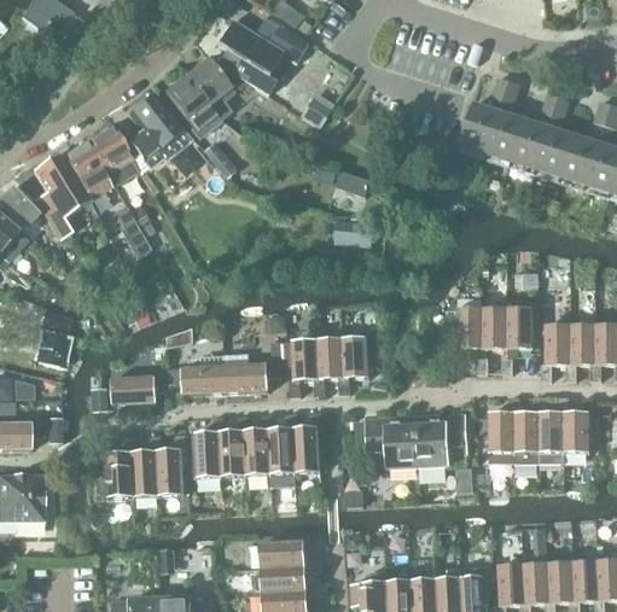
[(27,21),(51,39),(67,18),(41,0),(30,0),(19,15),(27,21)]
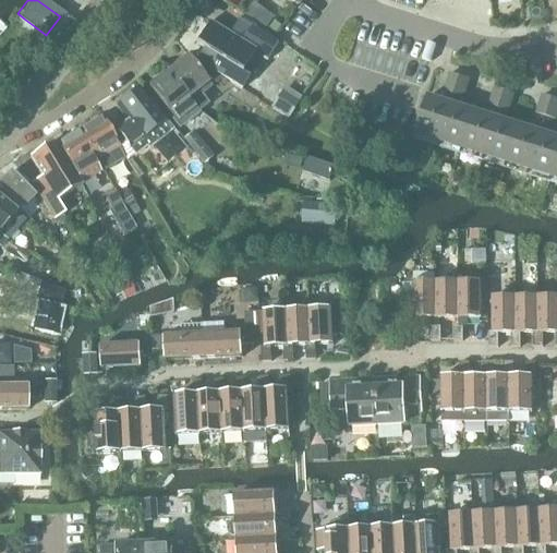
[(265,9),(259,16),(267,22),(273,15),(265,9)]
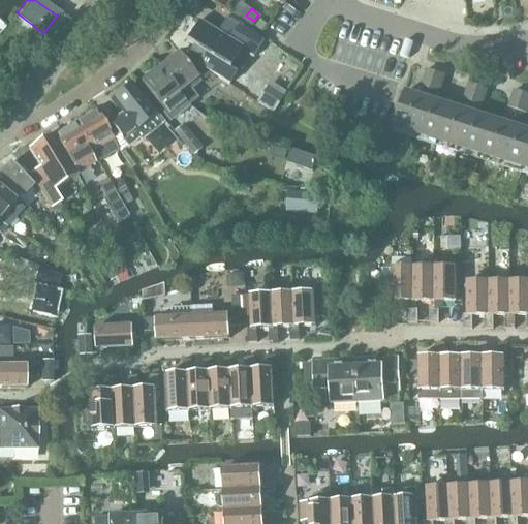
[(191,42),(185,53),(188,55),(211,69),(228,80),(240,61),(233,57),(240,45),(252,54),(262,37),(225,14),(216,29),(197,17),(184,38),(191,42)]
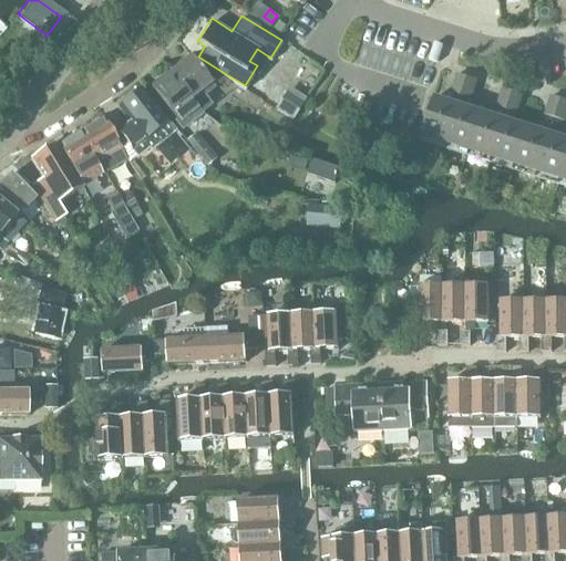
[(189,52),(170,69),(202,108),(211,101),(204,92),(214,83),(226,74),(202,59),(198,63),(189,52)]
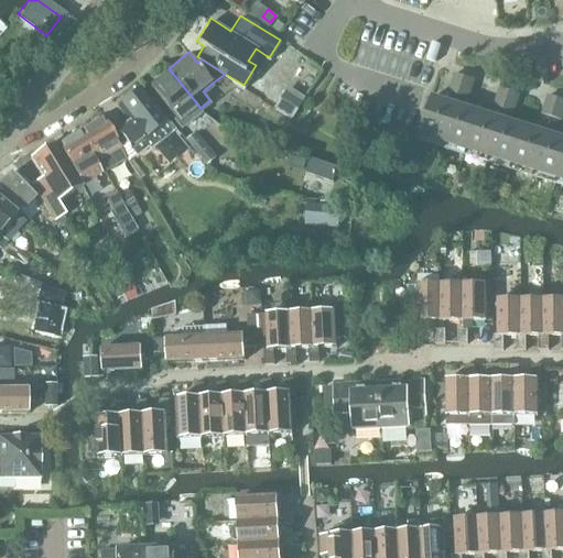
[(305,64),(298,75),(293,83),(304,90),(316,72),(305,64)]
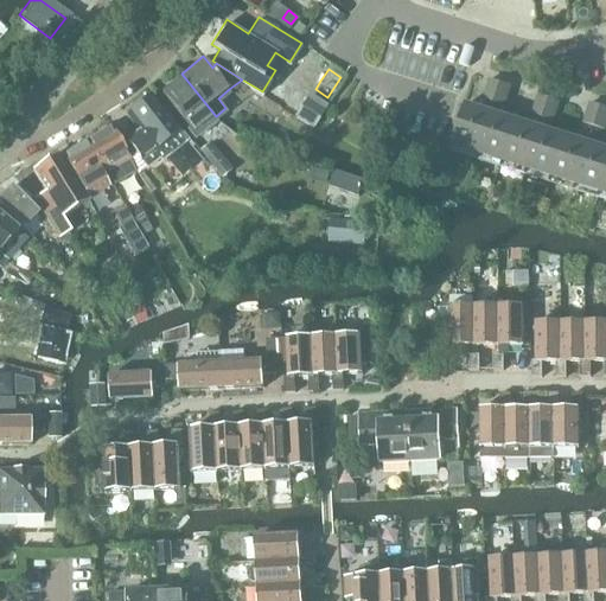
[(216,116),(182,74),(160,90),(193,133),(216,116)]
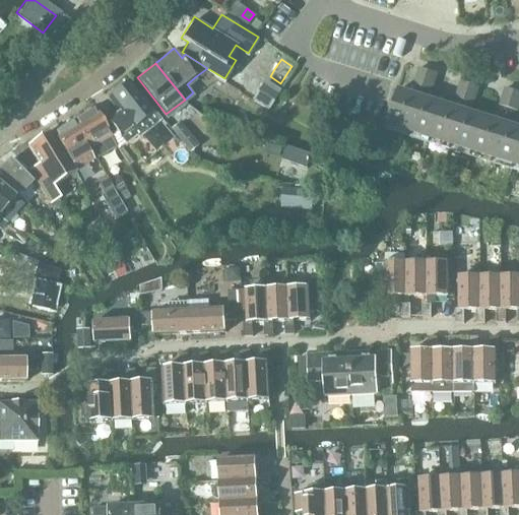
[(418,64),(415,73),(425,75),(428,67),(418,64)]
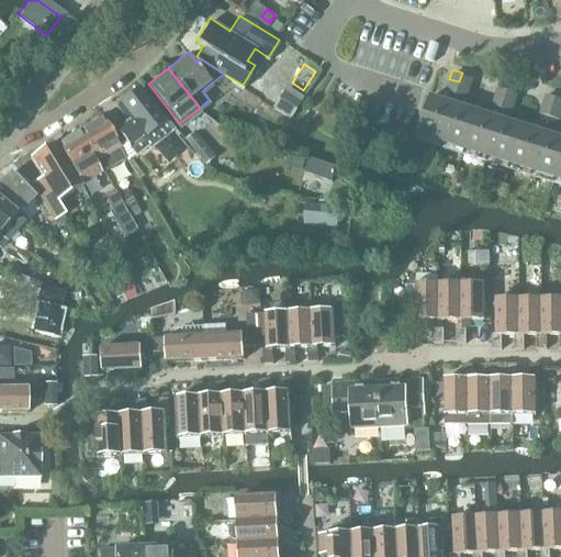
[(462,73),(459,81),(469,85),(471,75),(462,73)]
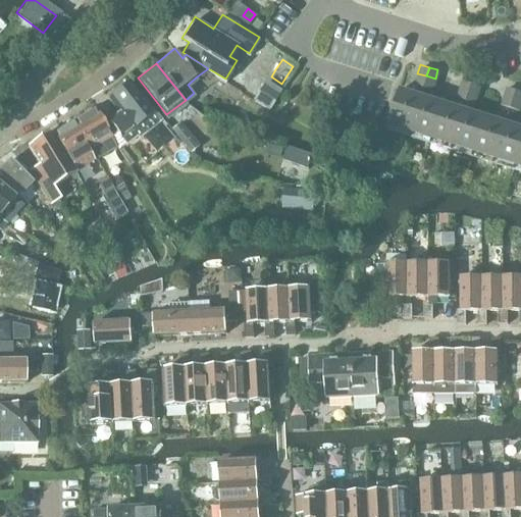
[(414,82),(423,85),(426,75),(417,73),(414,82)]
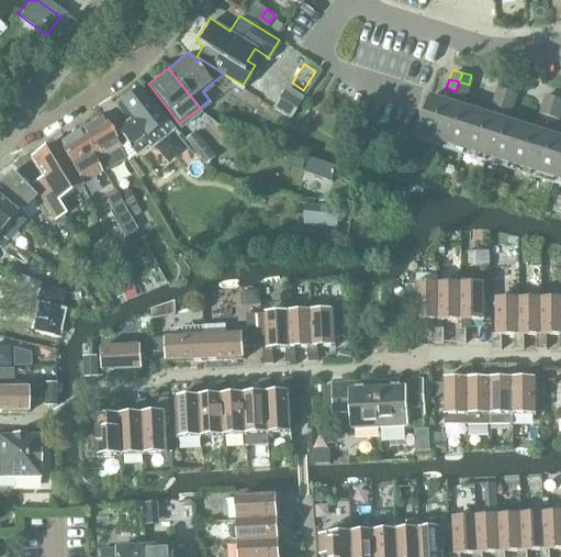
[(459,81),(456,91),(466,95),(469,85),(459,81)]
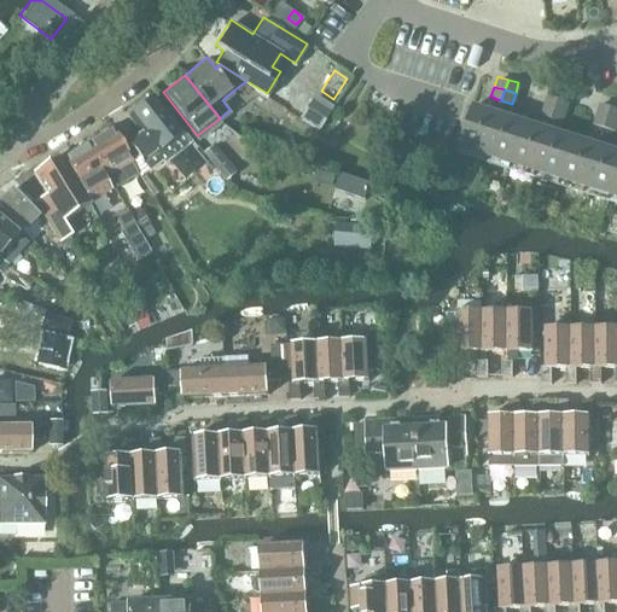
[(547,92),(543,103),(554,106),(558,95),(547,92)]
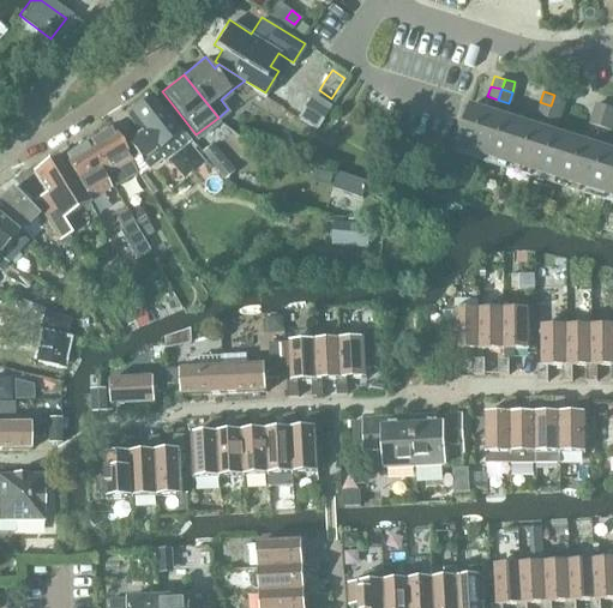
[(188,138),(181,128),(152,92),(127,113),(139,128),(126,138),(148,166),(161,155),(162,157),(188,138)]
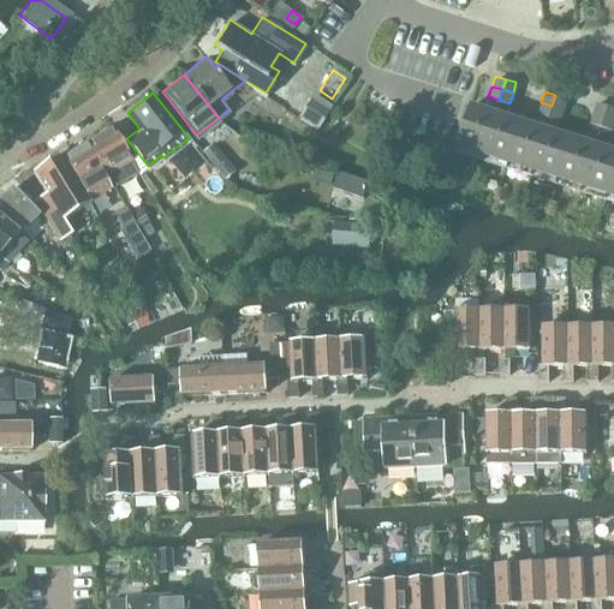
[(328,107),(309,95),(298,114),(316,125),(328,107)]
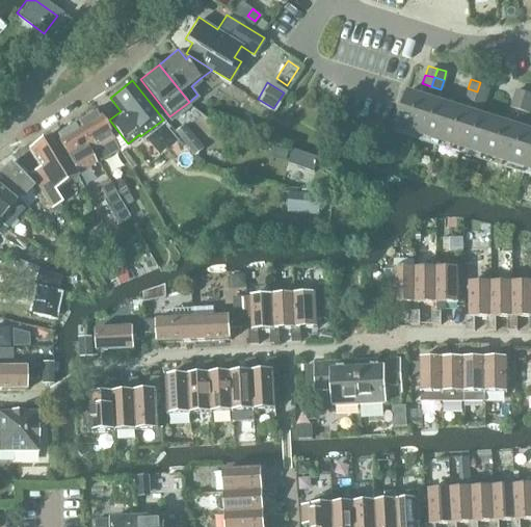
[(480,82),(477,91),(486,94),(488,85),(480,82)]
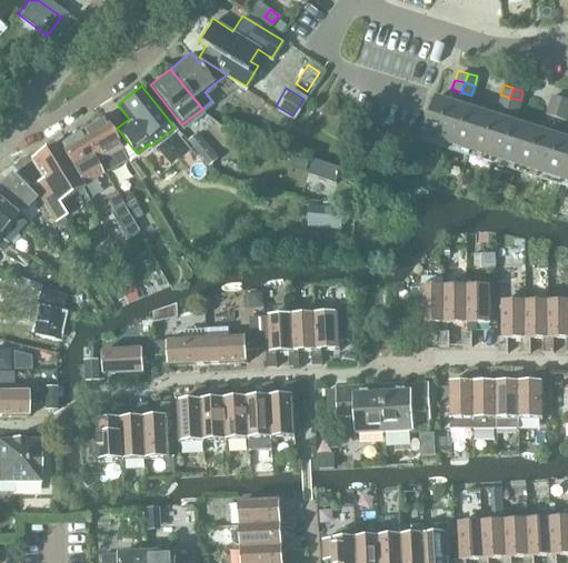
[(552,92),(549,101),(559,104),(562,94),(552,92)]
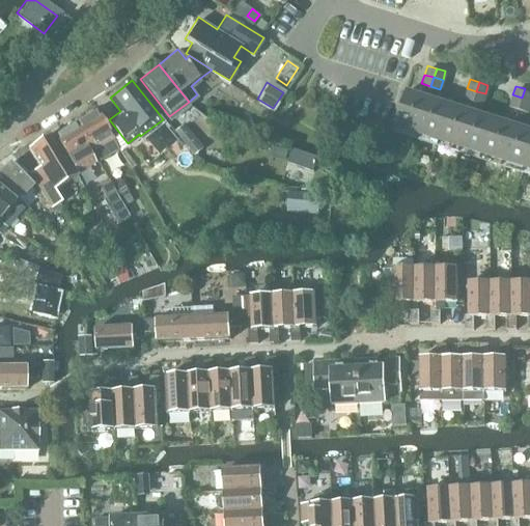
[(417,131),(428,94),(406,88),(394,123),(417,131)]
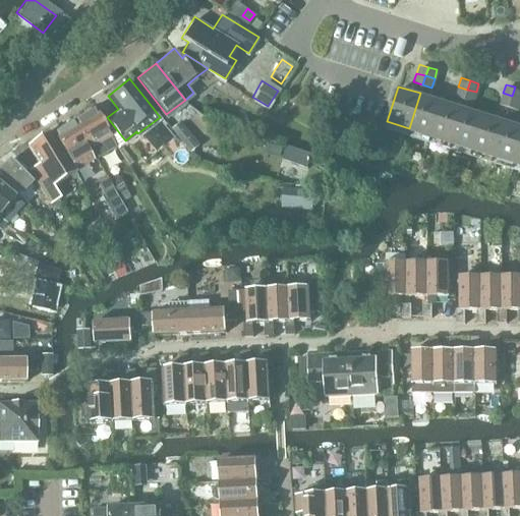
[(456,95),(464,98),(467,90),(458,87),(456,95)]
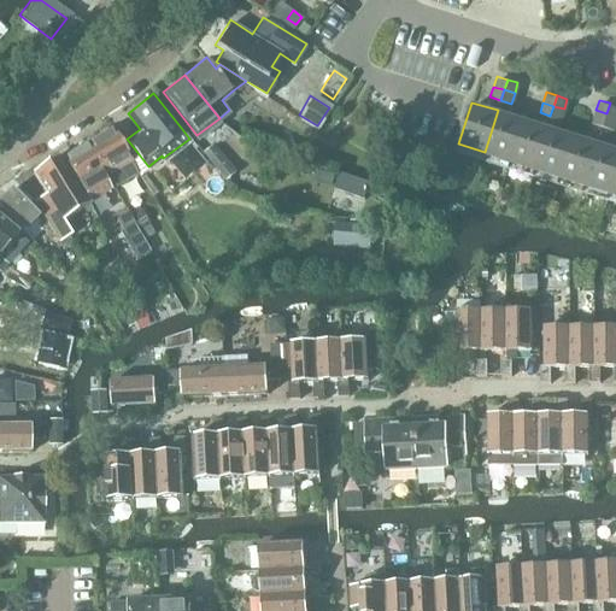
[(553,106),(550,116),(561,119),(564,109),(553,106)]
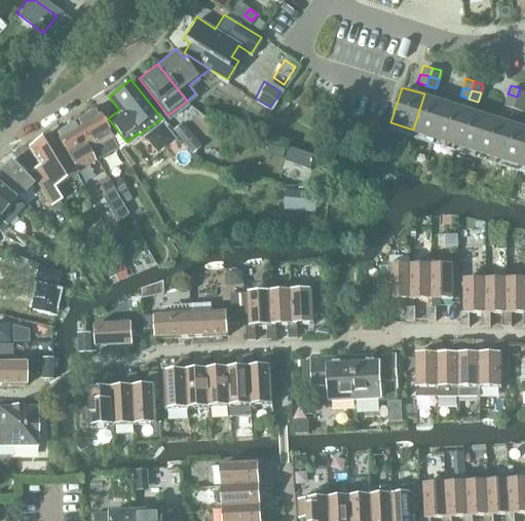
[(424,94),(413,129),(434,136),(445,101),(424,94)]
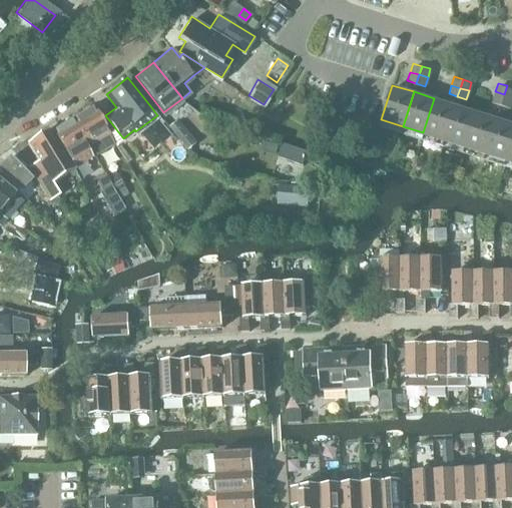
[(492,100),(501,103),(504,94),(495,91),(492,100)]
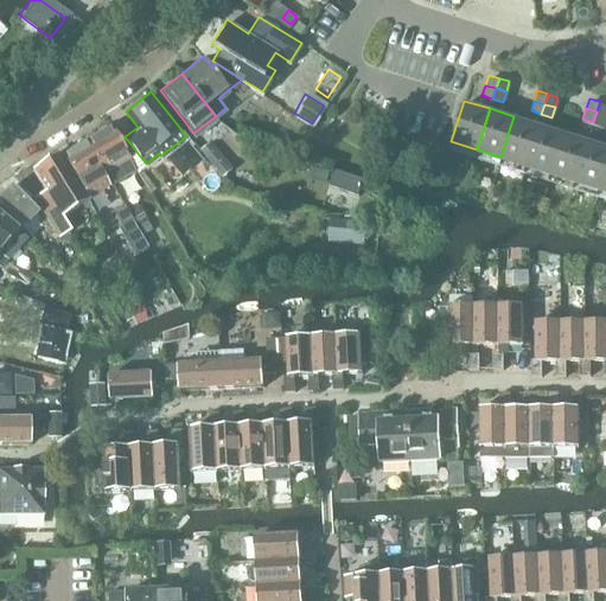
[(605,114),(597,112),(593,122),(603,126),(605,115),(605,114)]
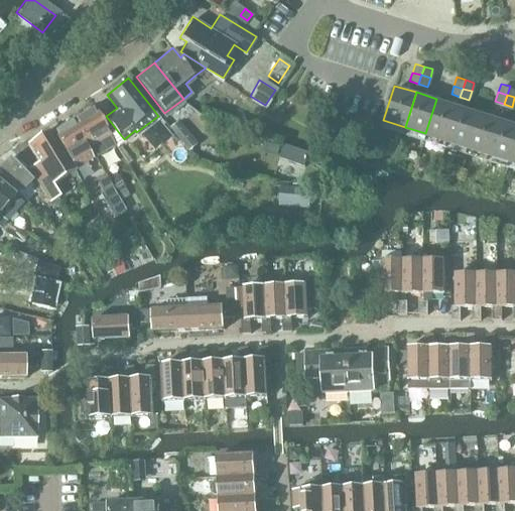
[(436,99),(425,133),(446,140),(458,105),(436,99)]
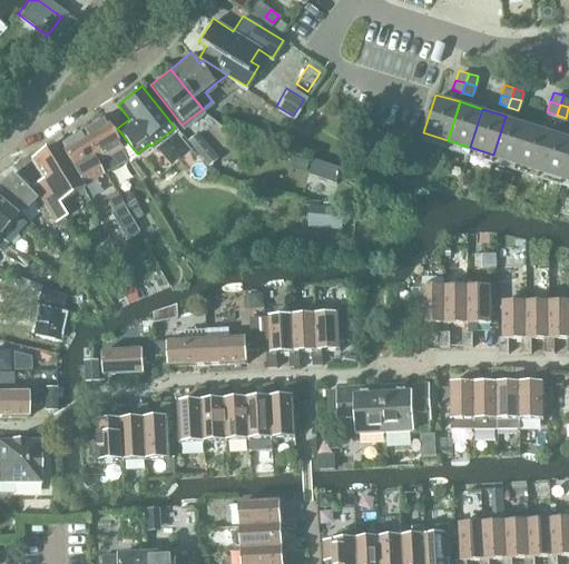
[(81,127),(106,168),(126,157),(119,146),(120,145),(104,115),(102,115),(99,116),(96,116),(91,119),(90,121),(81,127)]
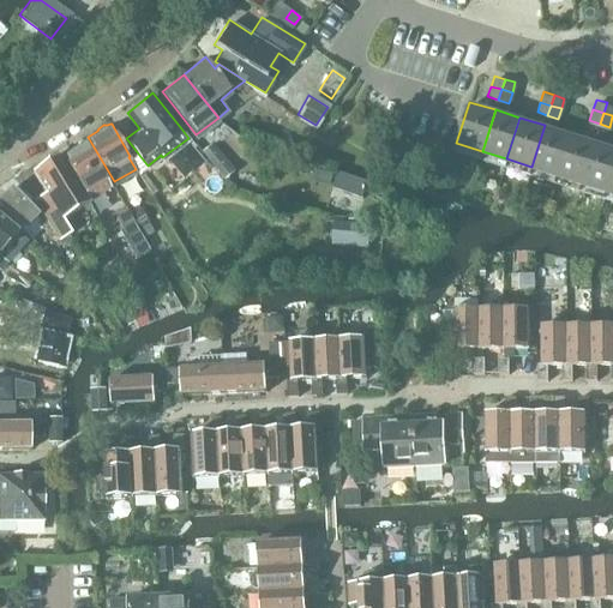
[(569,133),(545,125),(532,167),(557,174),(569,133)]
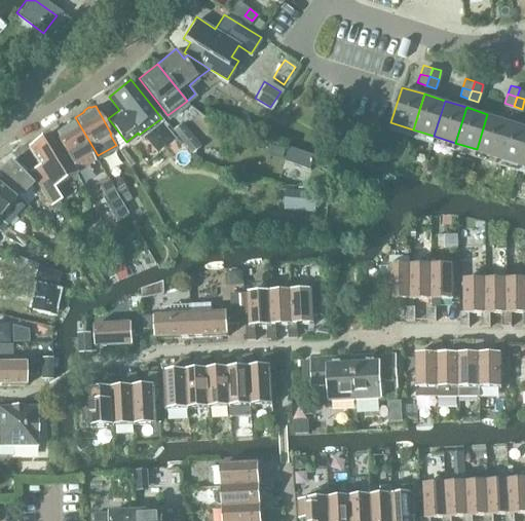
[(509,121),(487,114),(477,149),(497,156),(509,121)]
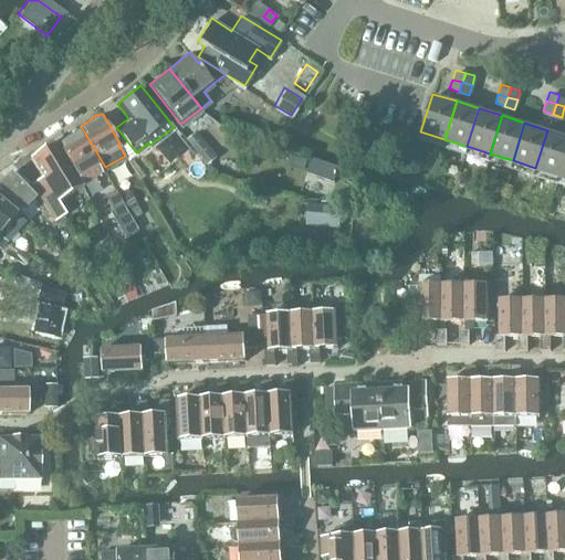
[(60,139),(56,140),(74,171),(75,171),(81,181),(94,173),(94,172),(102,168),(77,128),(69,134),(65,134),(61,136),(60,139)]
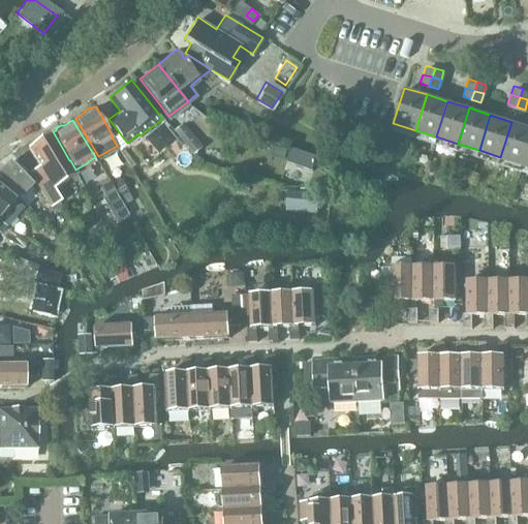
[(173,127),(192,152),(200,145),(181,120),(173,127)]
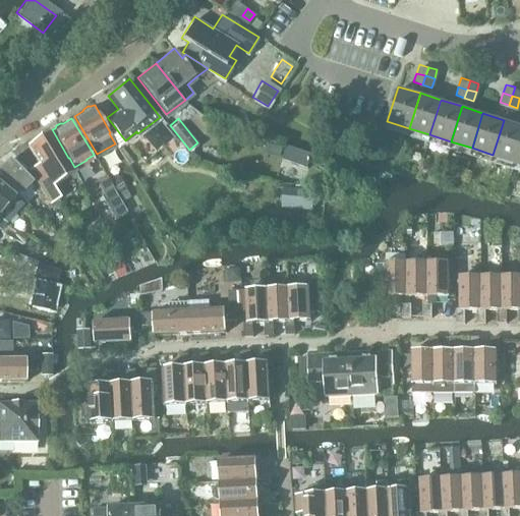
[(519,140),(519,124),(504,120),(493,155),(514,161),(519,140)]
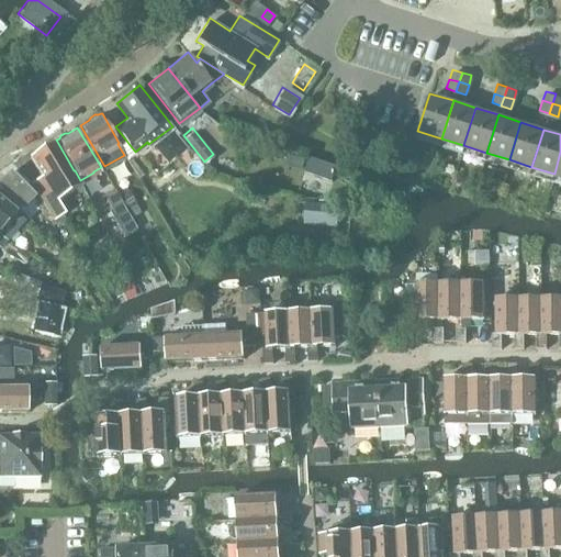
[(74,170),(56,140),(55,138),(27,155),(40,174),(30,180),(52,216),(63,210),(54,196),(79,179),(74,170)]
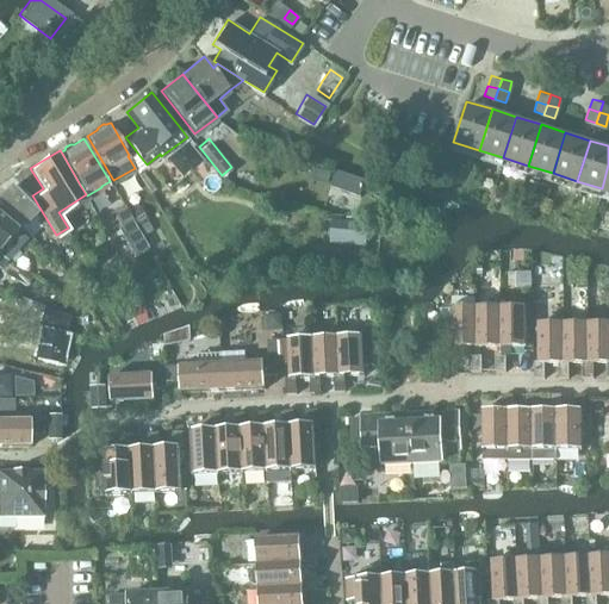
[(330,179),(361,190),(366,173),(336,162),(330,179)]
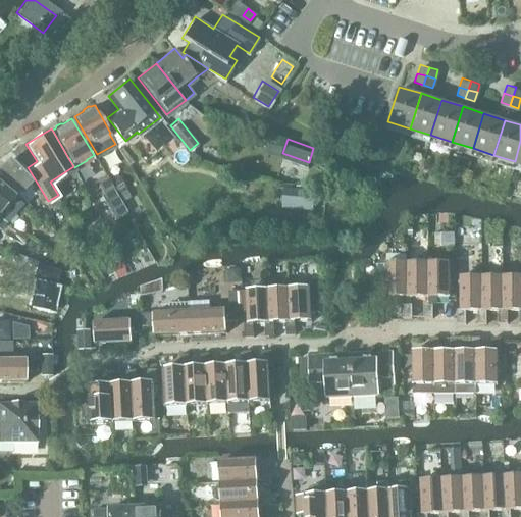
[(0,173),(18,193),(31,205),(39,198),(25,185),(31,179),(9,157),(0,164),(0,173)]
